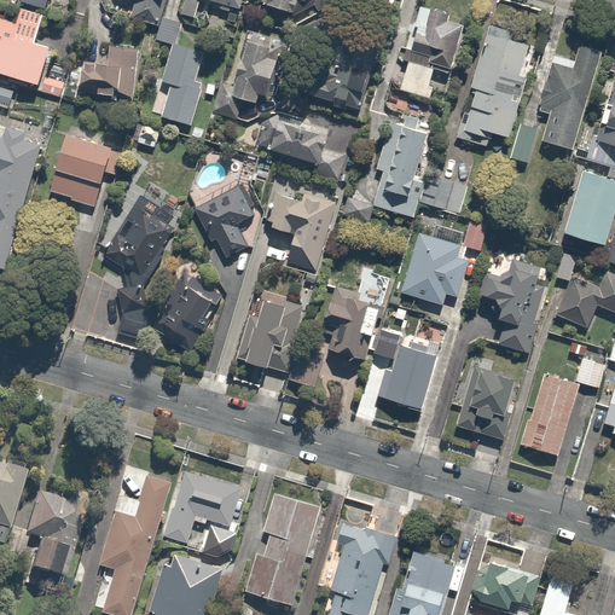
[(129,0),(126,13),(158,22),(162,0),(129,0)]
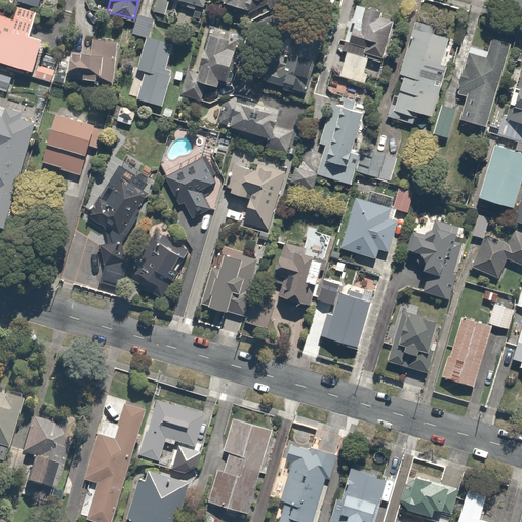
[(173,0),(203,9),(205,0),(173,0)]
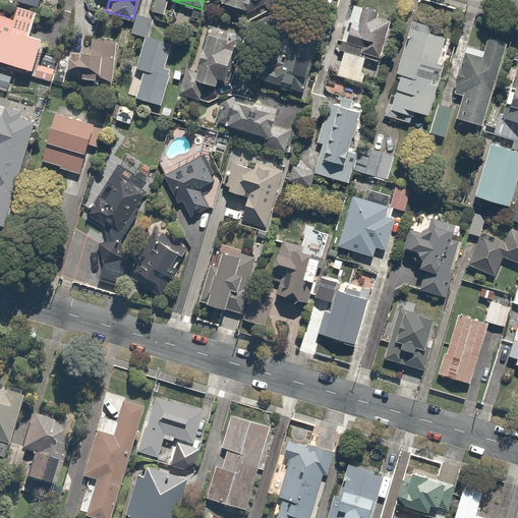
[(225,0),(224,7),(246,12),(248,4),(272,10),(274,0),(225,0)]
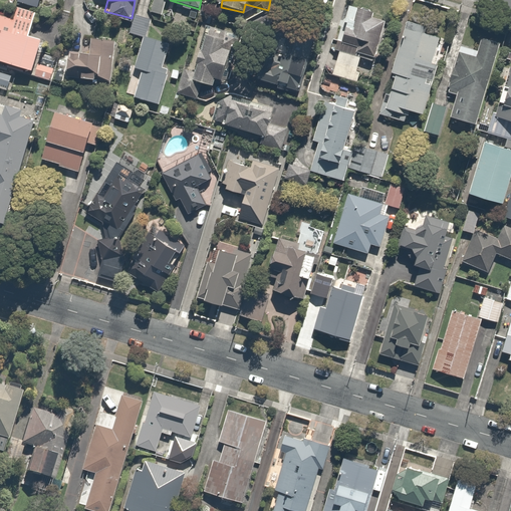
[(376,8),(346,1),(341,24),(347,25),(345,34),(337,33),(332,52),(337,53),(332,76),(359,81),(364,58),(380,61),(389,23),(373,20),(376,8)]
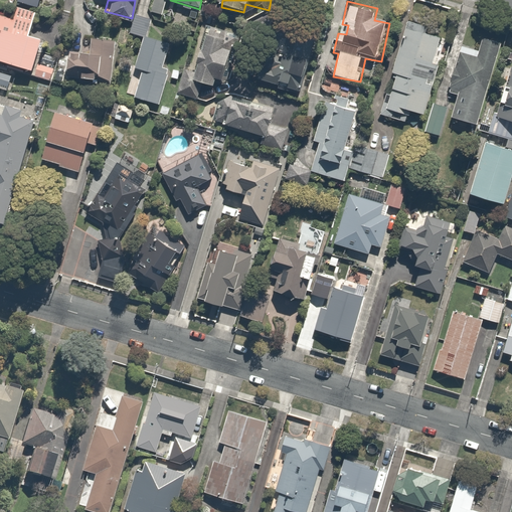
[(0,62),(51,81),(62,48),(28,36),(33,21),(26,18),(29,9),(12,3),(7,16),(0,13),(0,62)]
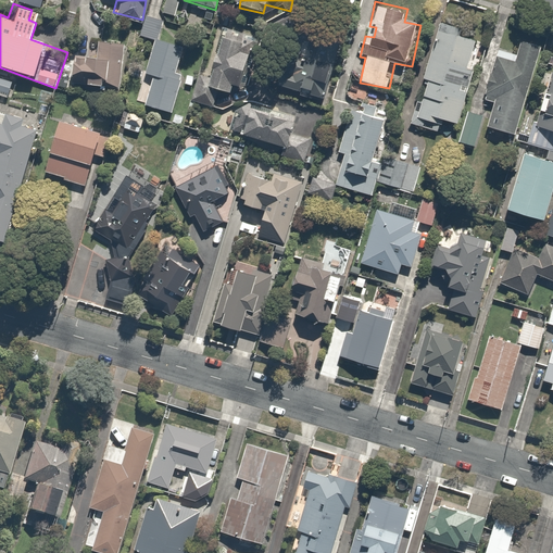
[(487,33),(441,17),(420,78),(427,80),(420,99),(413,96),(405,121),(441,133),(443,126),(454,129),(487,33)]
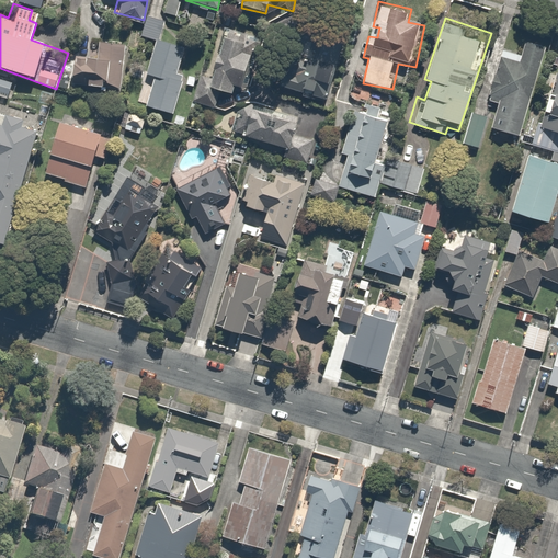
[(214,67),(211,78),(198,75),(193,95),(220,104),(225,91),(235,94),(238,86),(243,88),(251,60),(247,59),(253,38),(225,31),(218,54),(212,53),(207,66),(214,67)]
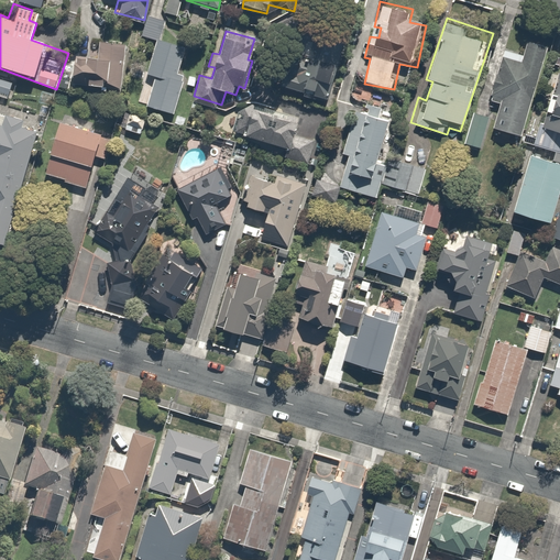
[(185,45),(147,35),(138,72),(153,76),(145,106),(174,113),(184,74),(178,72),(185,45)]
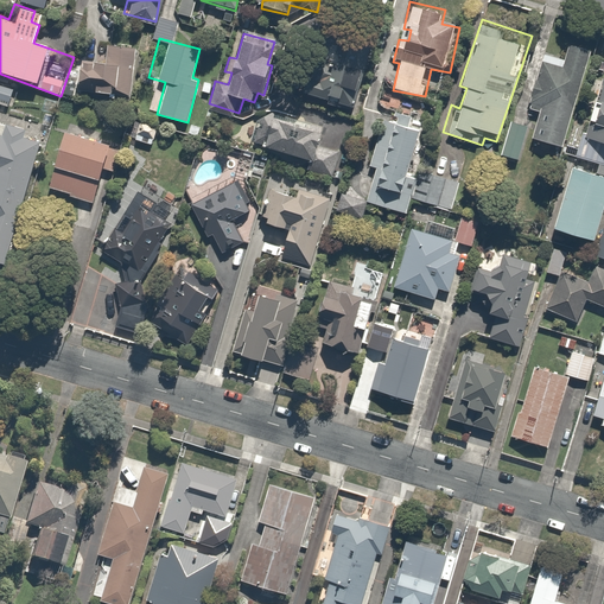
[(358,93),(372,58),(319,39),(299,95),(330,106),(337,86),(358,93)]
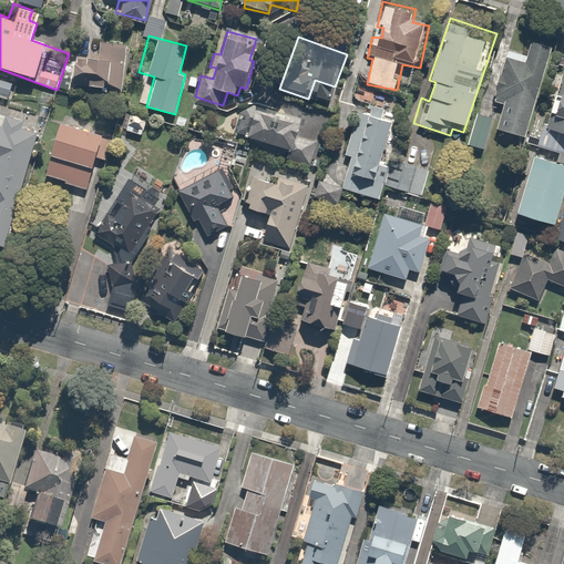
[(91,53),(75,52),(72,86),(90,88),(89,102),(113,104),(114,91),(124,91),(129,44),(92,41),(91,53)]
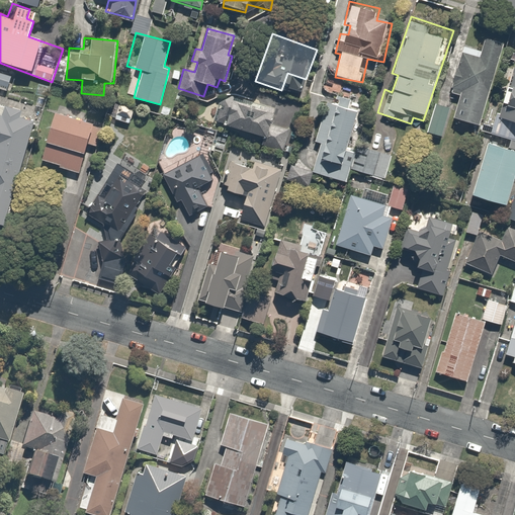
[(483,52),(462,46),(455,71),(450,70),(444,92),(457,96),(451,120),(481,129),(504,45),(486,39),(483,52)]
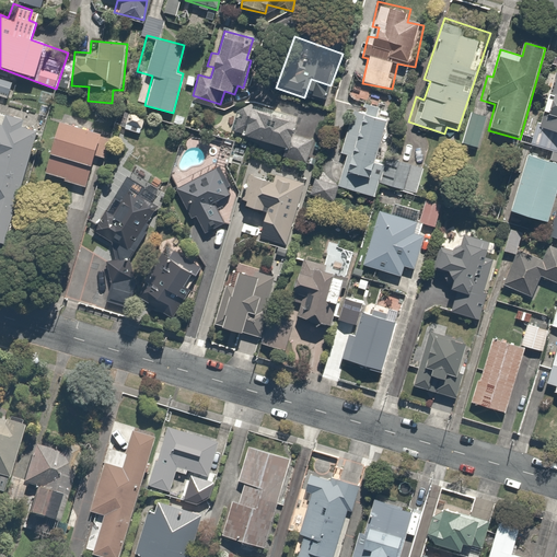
[(556,72),(555,72),(543,108),(552,112),(549,120),(538,117),(529,144),(556,154),(556,72)]
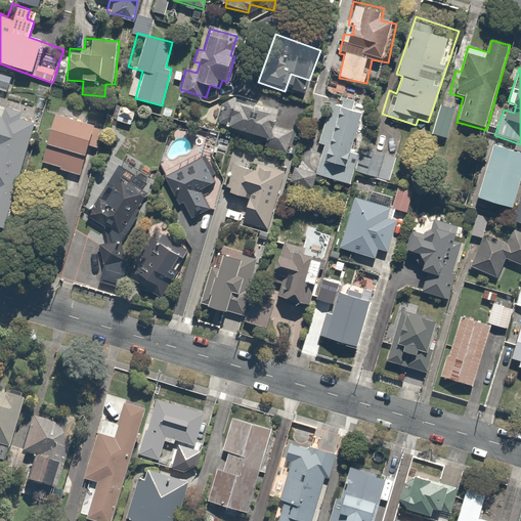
[(10,75),(0,72),(0,88),(7,89),(10,75)]
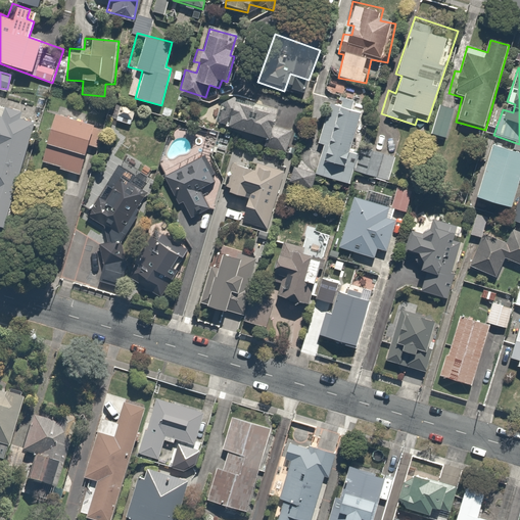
[(276,116),(220,100),(214,122),(266,137),(262,149),(287,156),(295,129),(275,123),(276,116)]
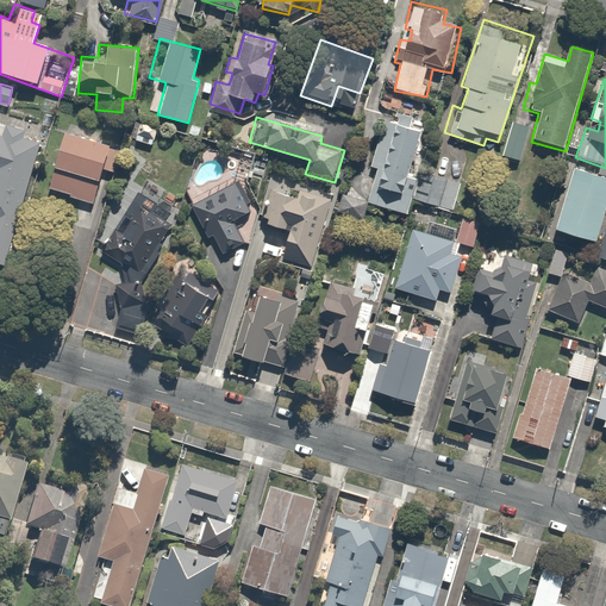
[(38,130),(0,119),(0,263),(2,264),(38,130)]
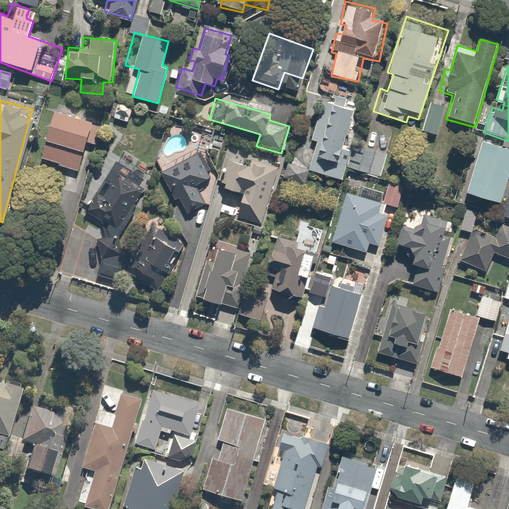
[(358,110),(320,100),(310,140),(318,142),(310,171),(345,180),(348,168),(382,176),(389,149),(351,139),(358,110)]
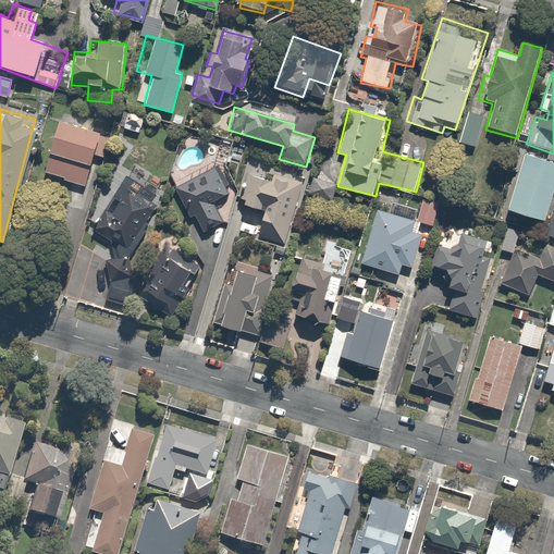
[(483,115),(470,110),(457,144),(471,149),(483,115)]
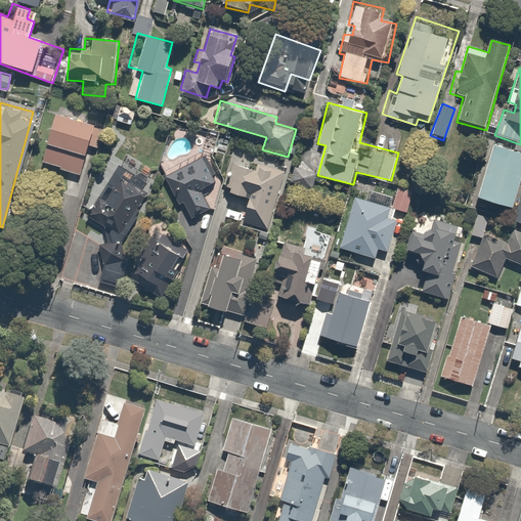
[(97,127),(57,115),(43,163),(83,175),(97,127)]
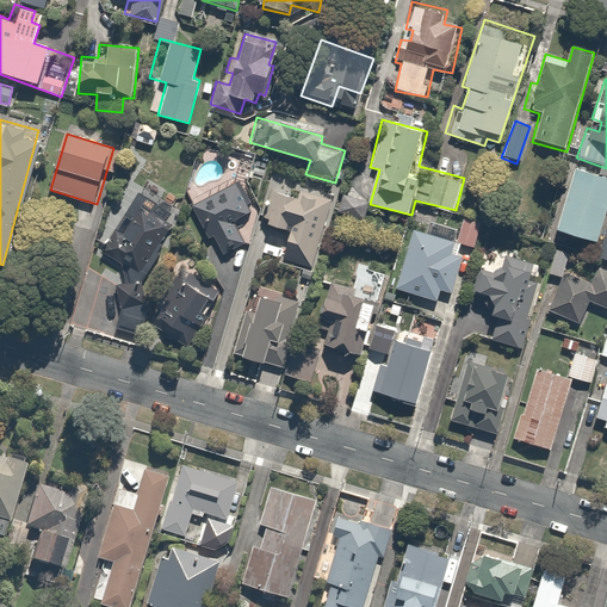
[(559,235),(587,242),(584,253),(606,259),(606,230),(602,230),(606,211),(606,175),(576,168),(559,235)]
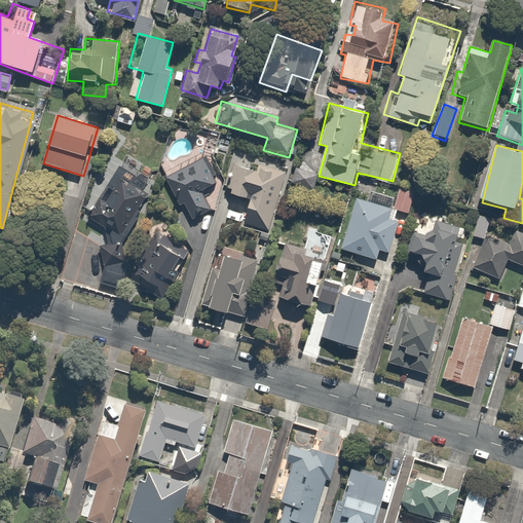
[(209,155),(161,176),(174,204),(179,201),(184,214),(211,202),(207,192),(222,185),(209,155)]
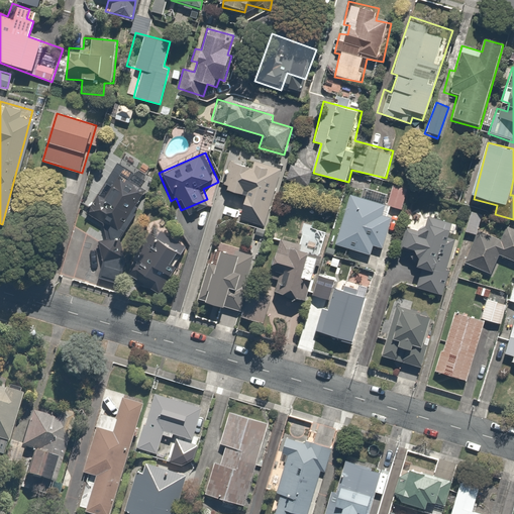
[(149,173),(119,156),(103,184),(113,189),(108,199),(94,191),(82,212),(116,231),(149,173)]
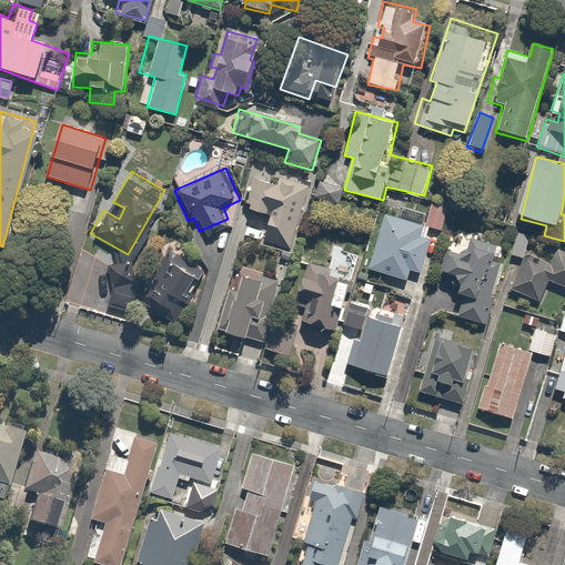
[(274,177),(252,171),(245,203),(254,204),(252,212),(268,215),(263,238),(292,244),(306,181),(274,174),(274,177)]
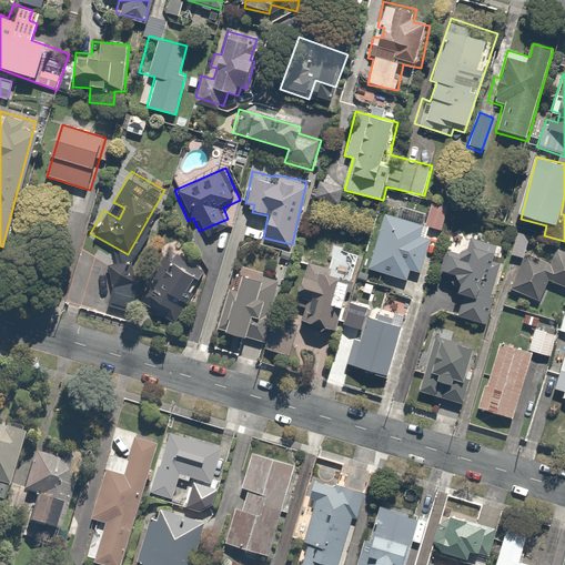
[(343,184),(318,177),(312,195),(338,203),(343,184)]
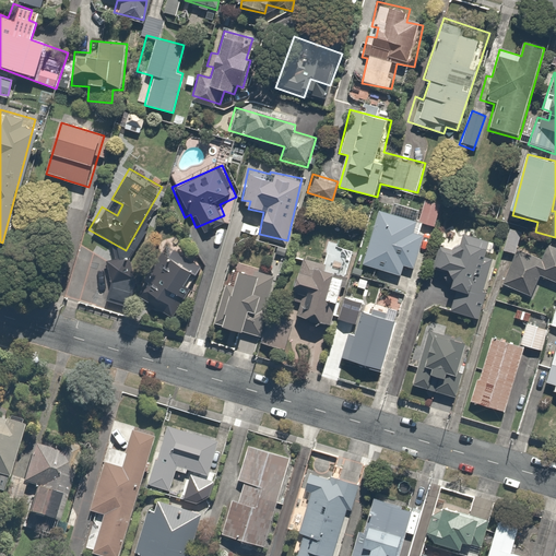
[(442,205),(425,201),(420,220),(438,225),(442,205)]
